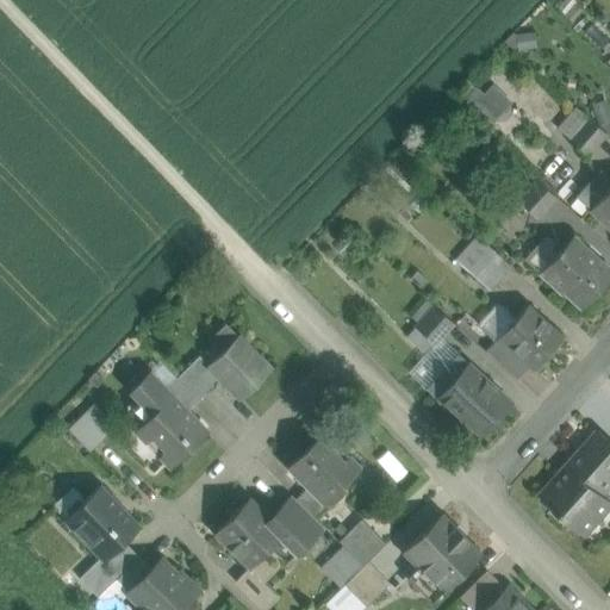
[(576,109),(558,129),(570,139),(587,119),(576,109)]
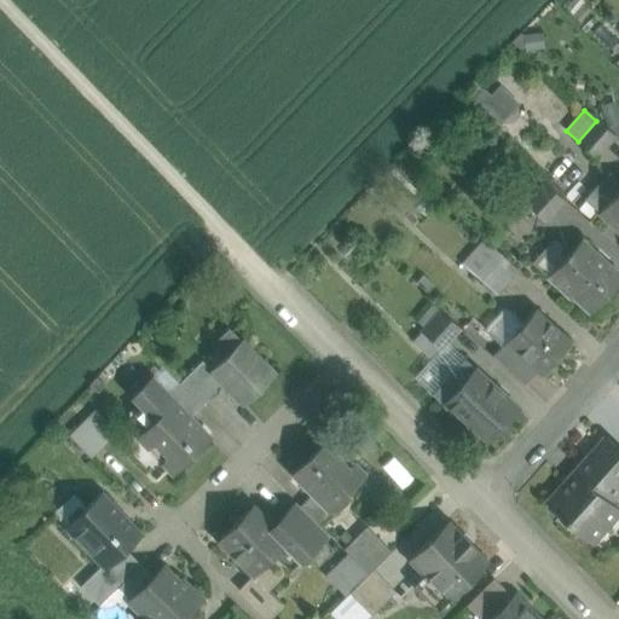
[(578,142),(577,142),(595,158),(614,137),(597,121),(596,121),(578,142)]
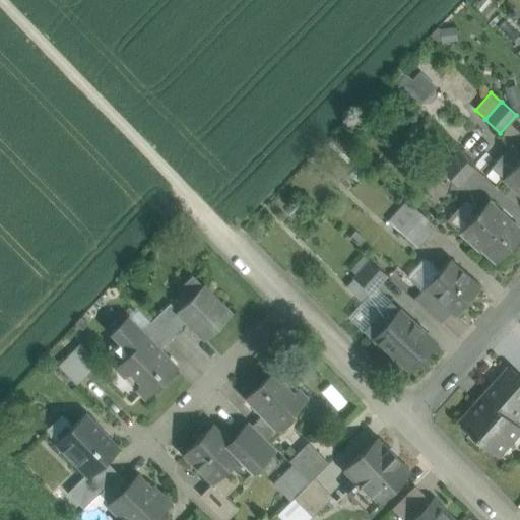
[(519,149),(515,155),(508,149),(491,168),(503,178),(519,158),(519,149)]
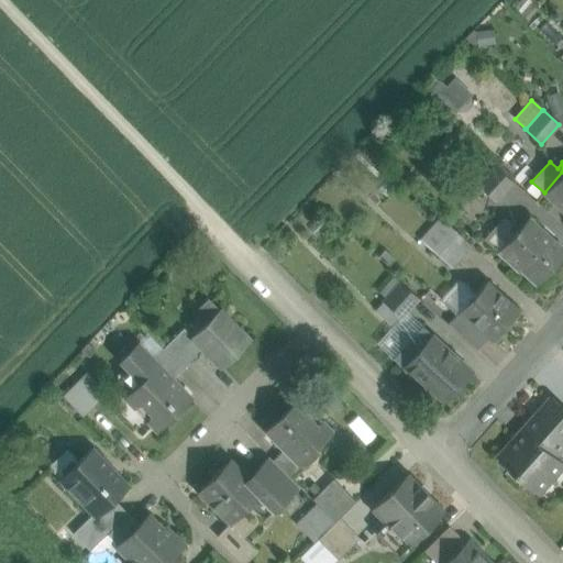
[(484,183),(503,200),(516,186),(497,168),(484,183)]
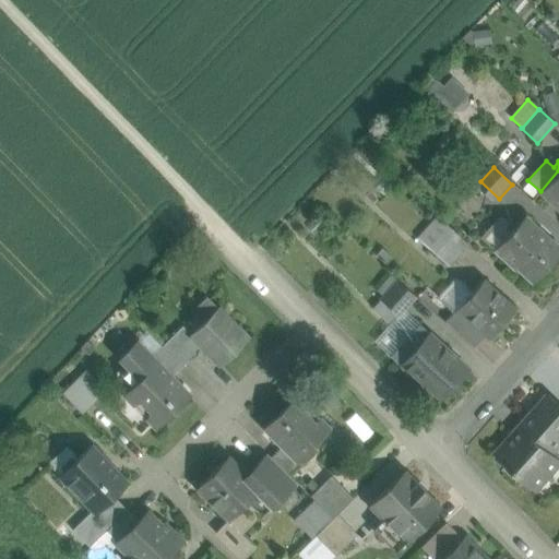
[(558,170),(540,191),(558,207),(558,170)]
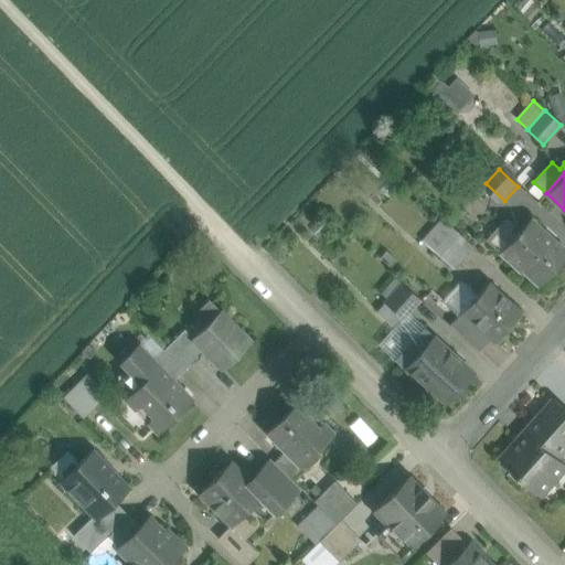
[(441,219),(422,242),(433,252),(452,230),(441,219)]
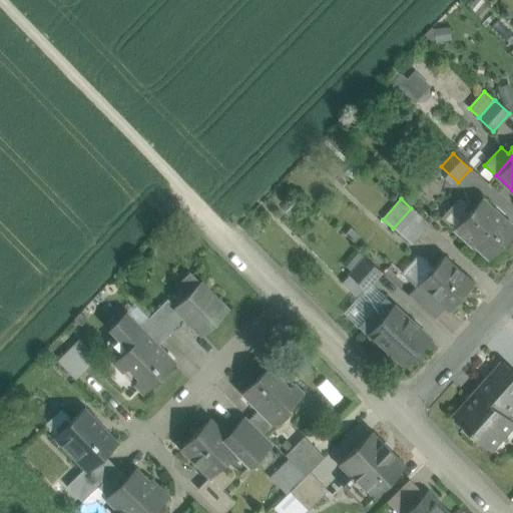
[(512,229),(480,199),(454,228),(473,246),(474,244),(490,259),(512,232),(512,229)]
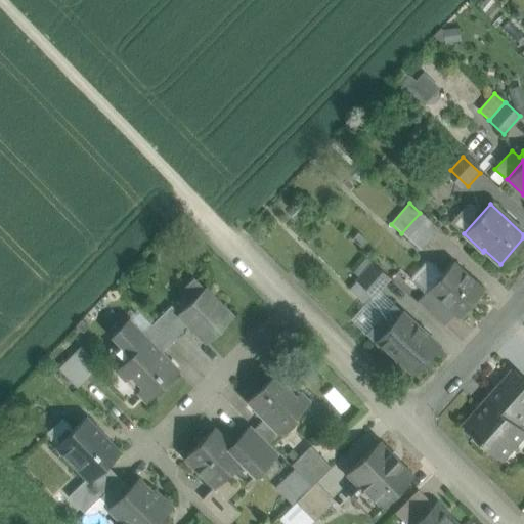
[(420,213),(401,233),(420,250),(438,229),(420,213)]
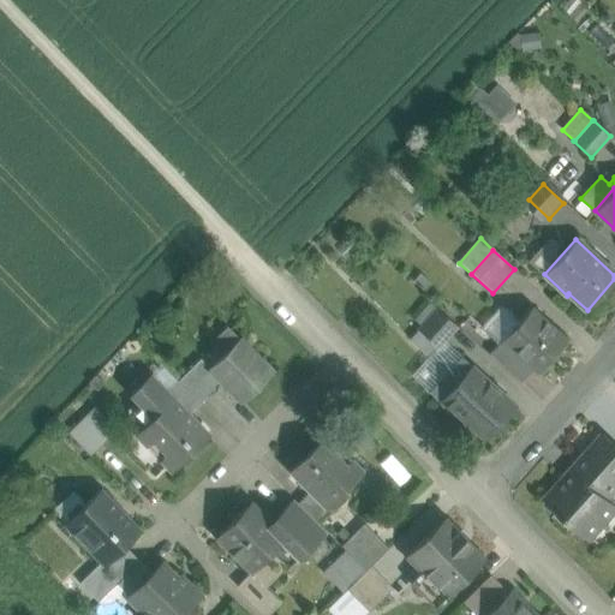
[(502,306),(482,329),(497,345),(502,340),(518,322),(502,306)]
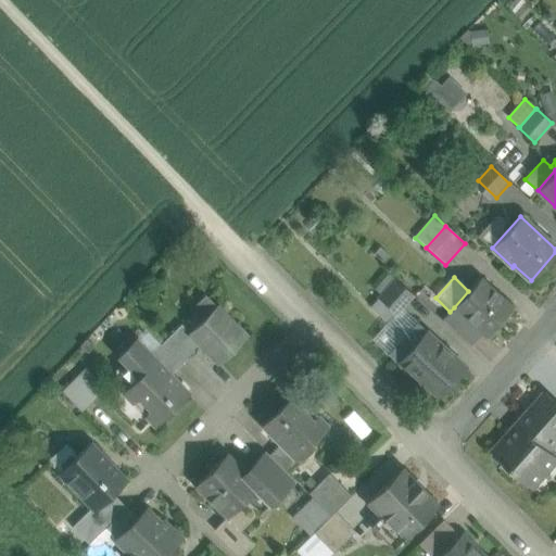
[(413,295),(395,279),(378,299),(395,315),(413,295)]
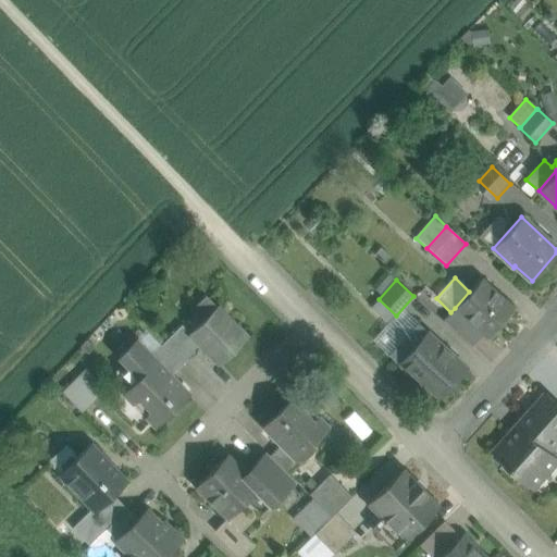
[(512,309),(480,280),(469,292),(455,308),(483,334),(486,337),(512,309)]
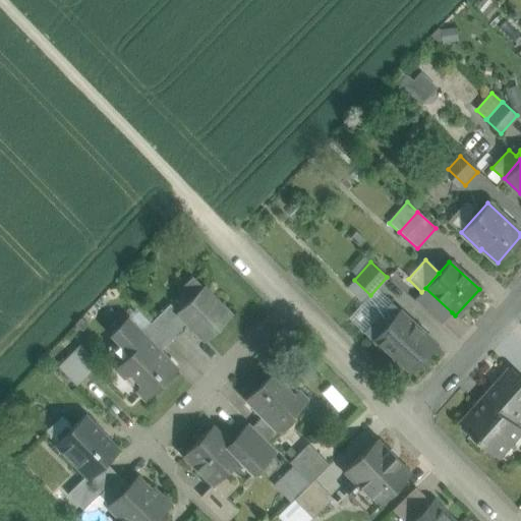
[(188,328),(205,343),(235,311),(208,283),(177,310),(174,313),(188,328)]
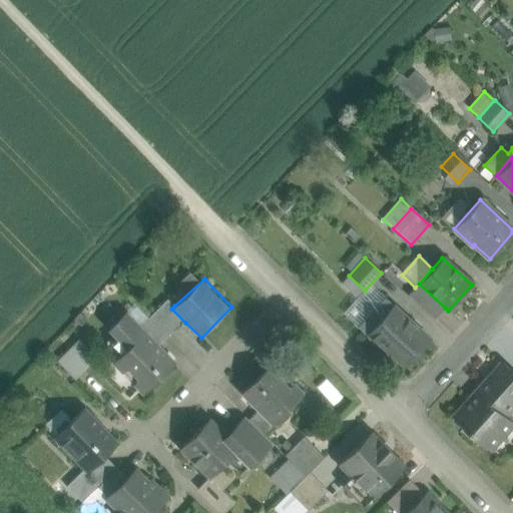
[(445,308),(419,284),(415,288),(408,296),(434,320),(445,308)]
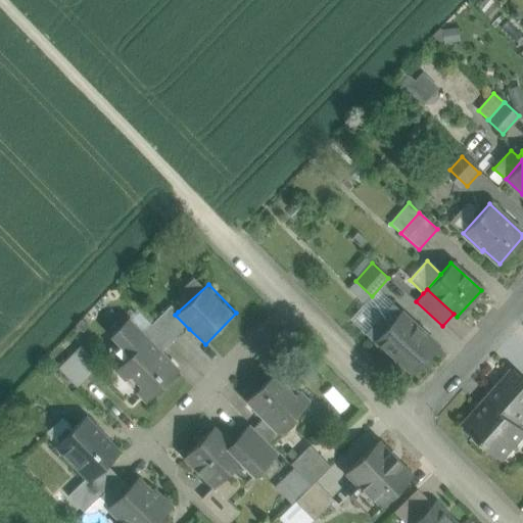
[(175,315),(178,312),(173,305),(152,325),(170,343),(172,345),(189,329),(175,315)]
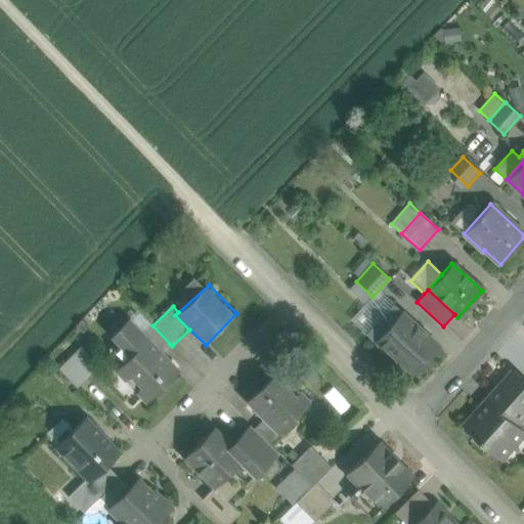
[(437,346),(401,314),(390,326),(376,342),(411,375),(437,346)]
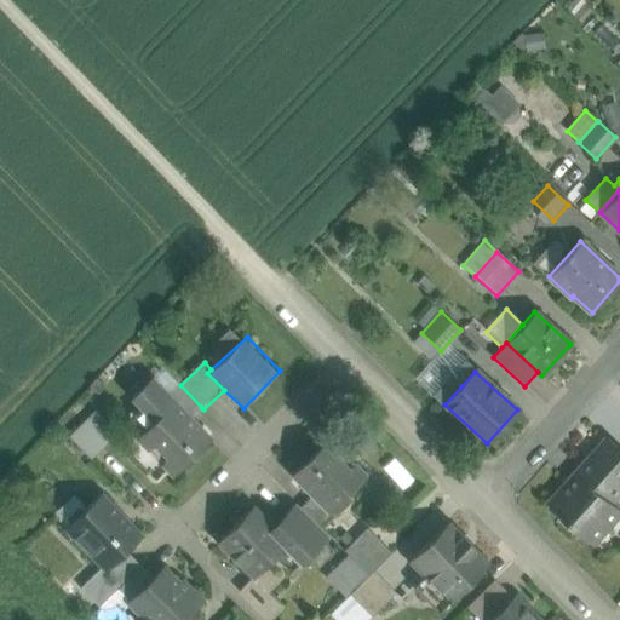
[(451,378),(435,395),(445,405),(461,386),(451,378)]
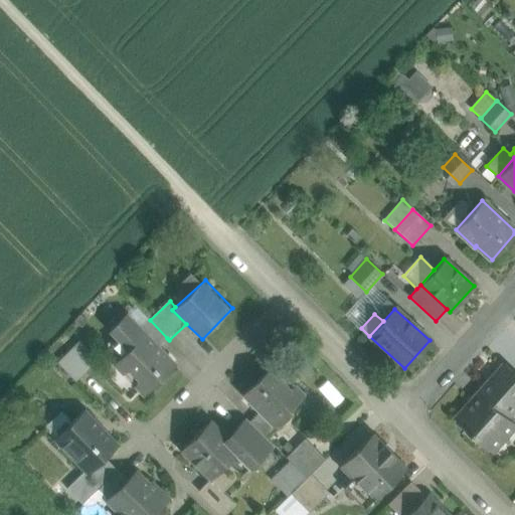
[(125,315),(110,330),(128,348),(142,335),(139,332),(139,331),(140,330),(125,315)]
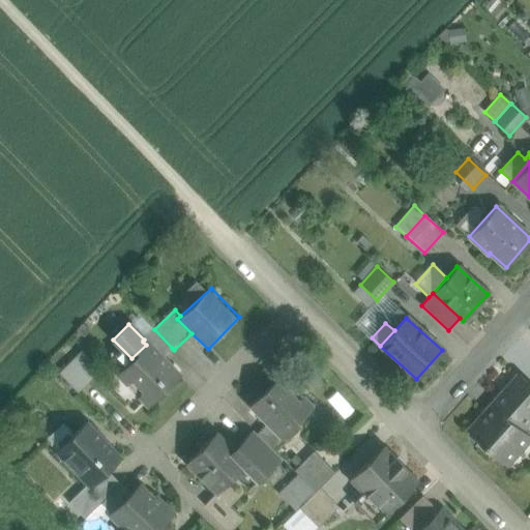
[(172,348),(154,329),(144,340),(143,342),(146,345),(147,343),(162,357),(172,348)]
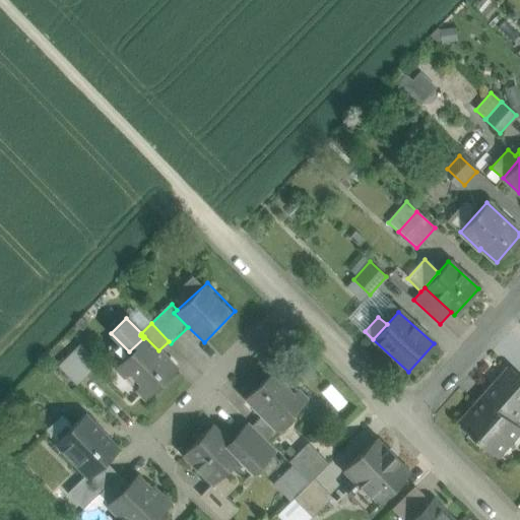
[(158,350),(144,336),(143,338),(129,351),(114,367),(124,377),(128,373),(139,384),(135,388),(145,398),(176,369),(158,350)]
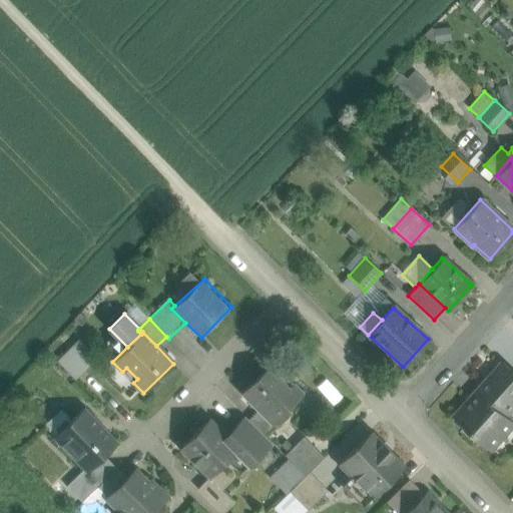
[(68,350),(87,369),(97,359),(79,340),(68,350)]
